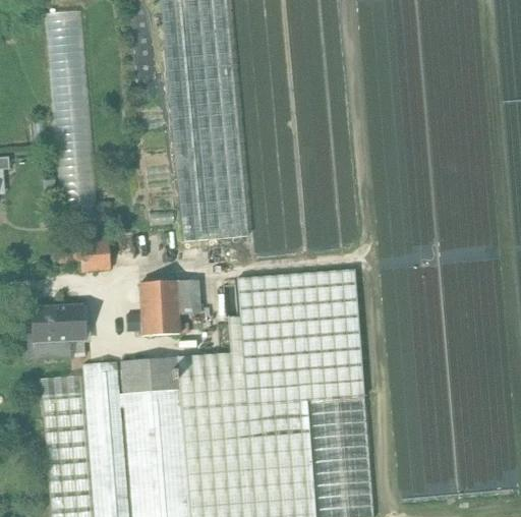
[(158,0),(176,239),(242,234),(223,0),(158,0)]
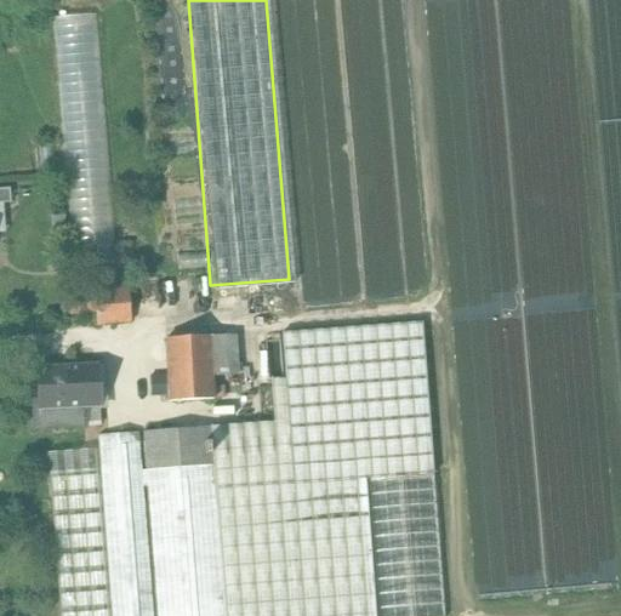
[(95,12),(51,15),(70,258),(114,256),(95,12)]
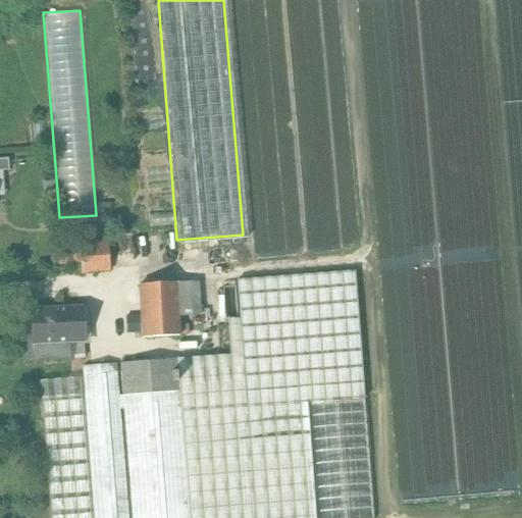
[(8,155),(0,155),(0,167),(8,167),(8,155)]
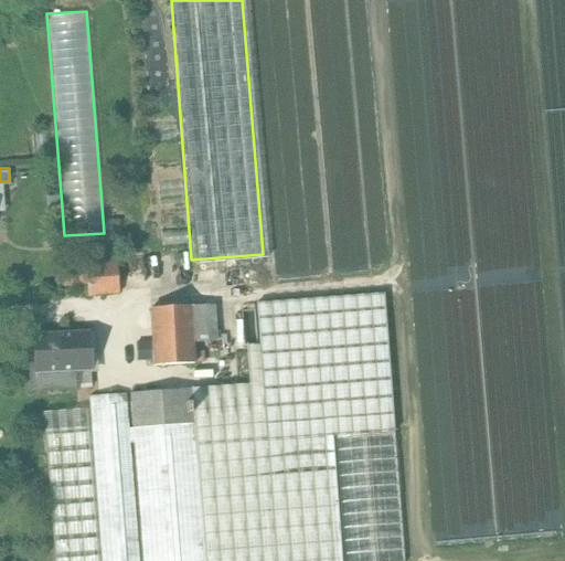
[(117,261),(88,263),(89,281),(89,290),(119,289),(117,261)]
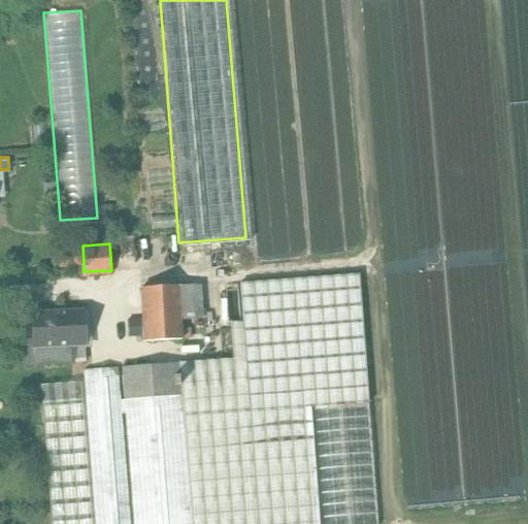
[(83,246),(59,247),(60,263),(84,262),(83,246)]
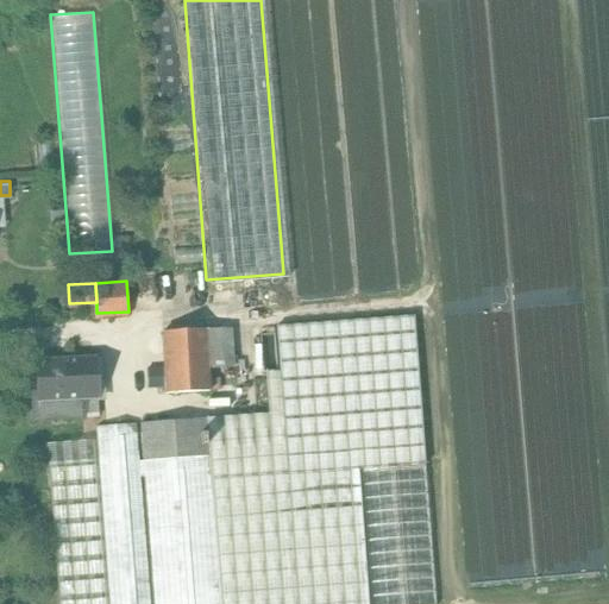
[(415,316),(353,320),(362,461),(424,458),(415,316)]
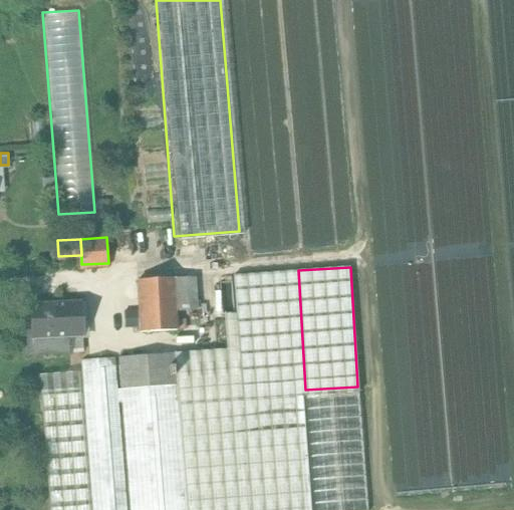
[(227,347),(175,351),(185,509),(313,509),(305,390),(298,270),(234,274),(237,312),(225,313),(227,347)]
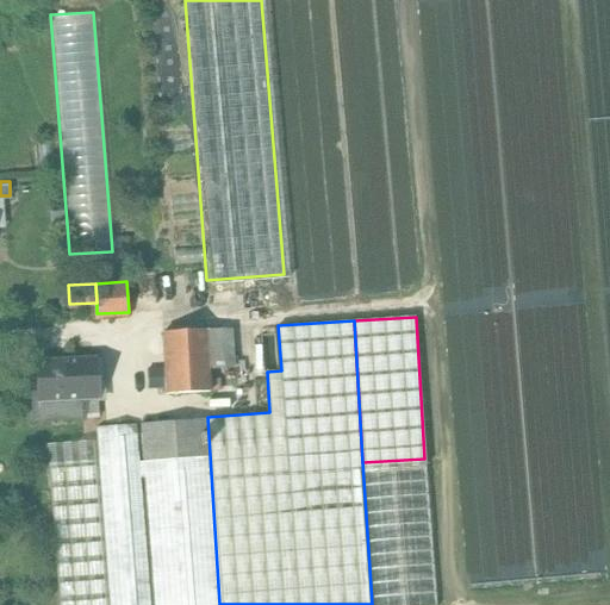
[(238,325),(165,329),(167,388),(215,386),(213,360),(241,359),(238,325)]
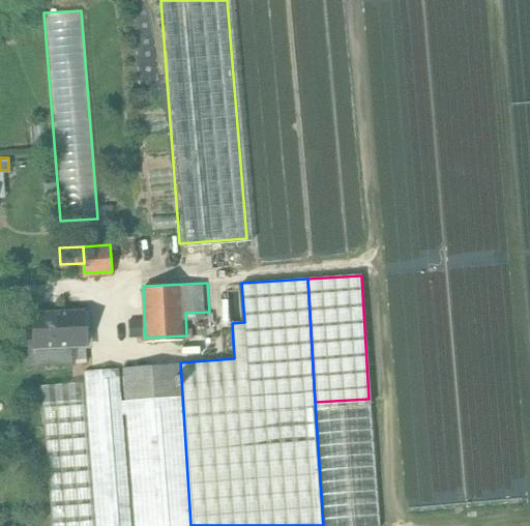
[(82,309),(31,312),(32,326),(22,326),(25,364),(72,360),(71,344),(85,343),(82,309)]
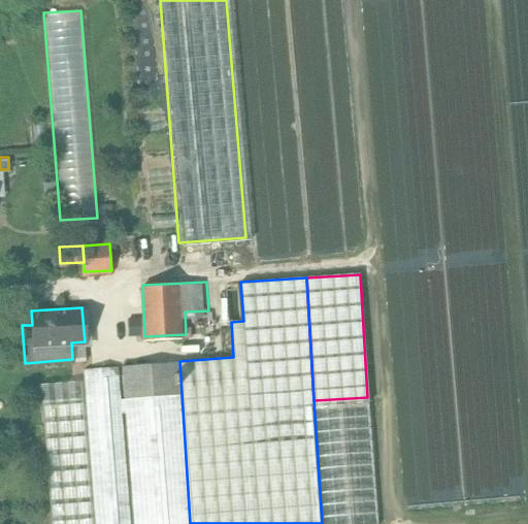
[(190,523),(179,361),(123,365),(134,523),(190,523)]
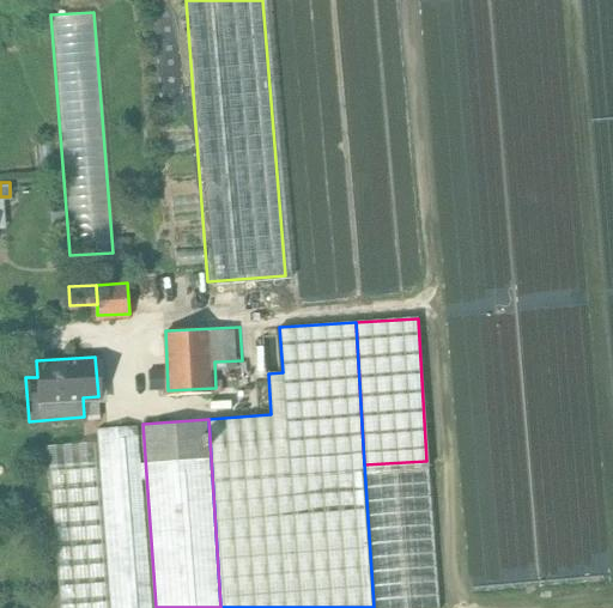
[(151,607),(137,423),(97,425),(98,441),(99,458),(110,607),(151,607)]
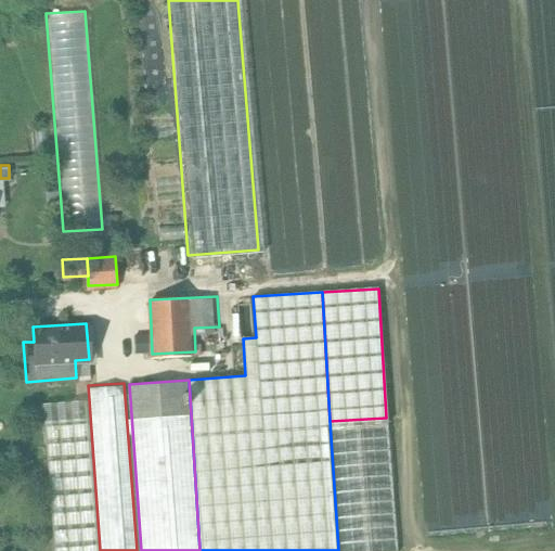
[(42,402),(43,420),(90,415),(89,399),(42,402)]
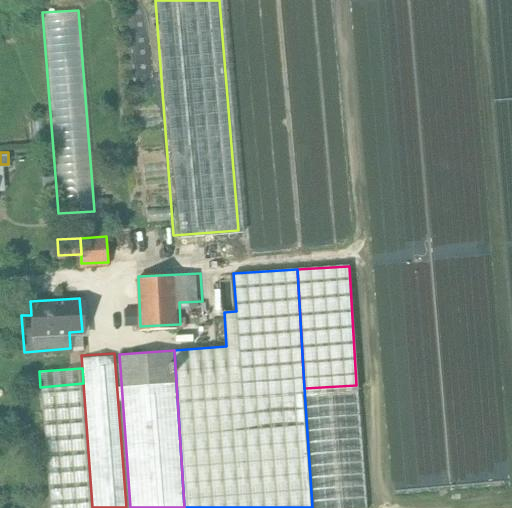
[(92,507),(83,383),(40,387),(49,507),(92,507)]
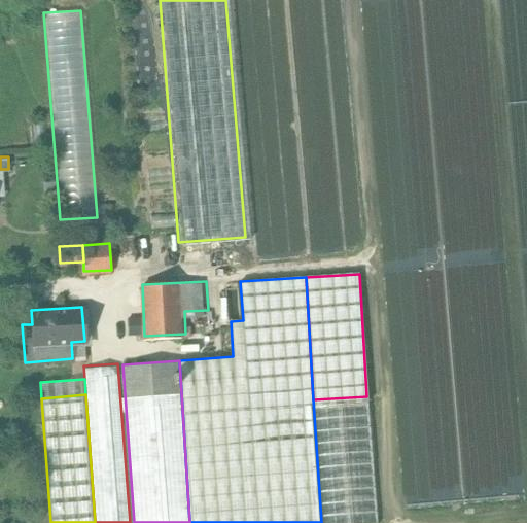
[(375,522),(366,396),(313,399),(321,522),(375,522)]
